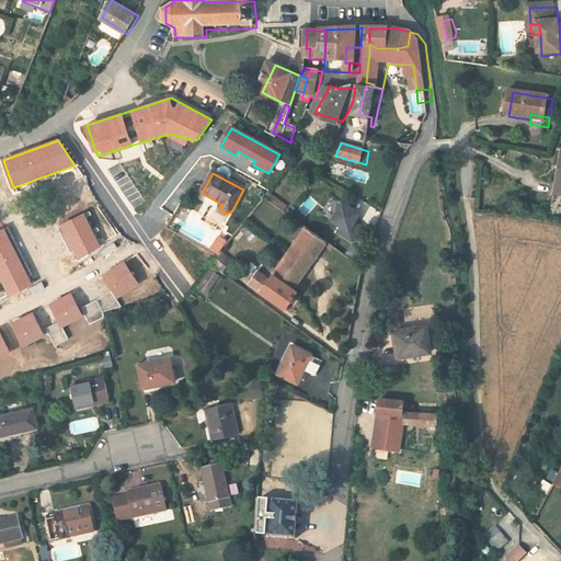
[(127,198),(135,213),(145,206),(137,193),(127,198)]
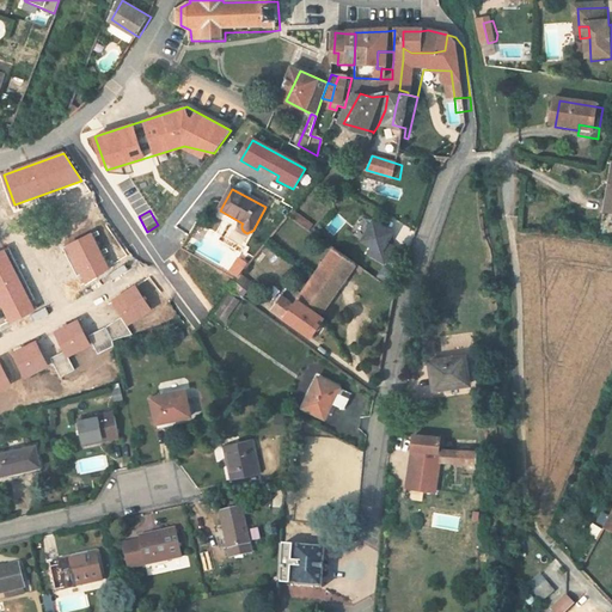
[(367,243),(378,249),(374,256),(392,267),(403,248),(396,244),(402,233),(380,221),(367,243)]
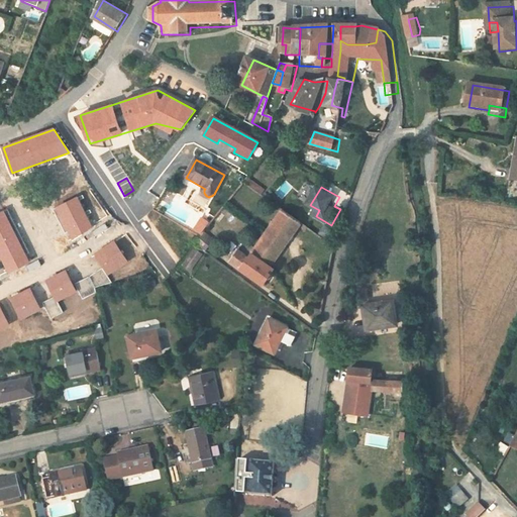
[(91,226),(77,198),(57,208),(72,238),(91,226)]
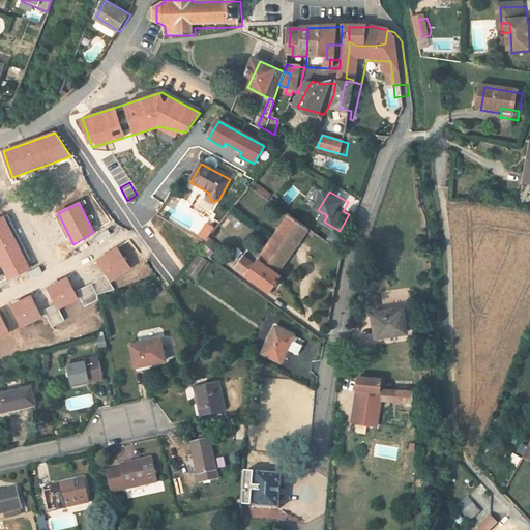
[(286,277),(283,275),(314,230),(295,216),(264,261),(255,255),(243,271),(274,294),(286,277)]
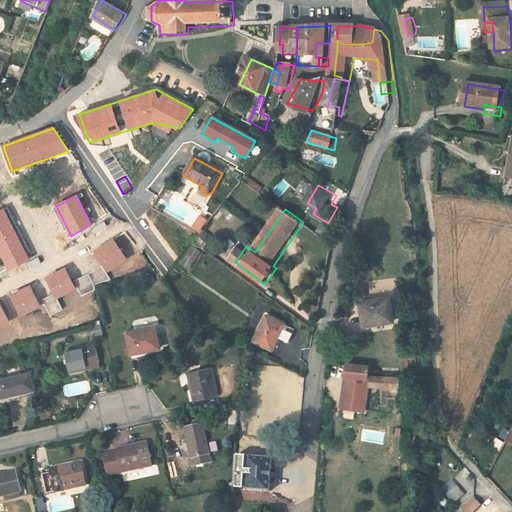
[(28,259),(3,210),(0,211),(0,253),(8,269),(28,259)]
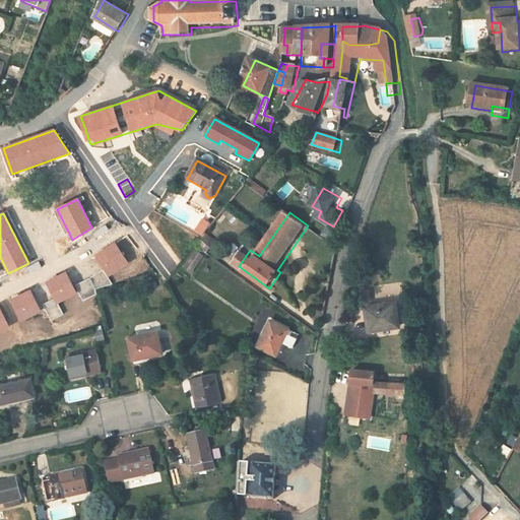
[(201,217),(194,232),(203,236),(210,222),(201,217)]
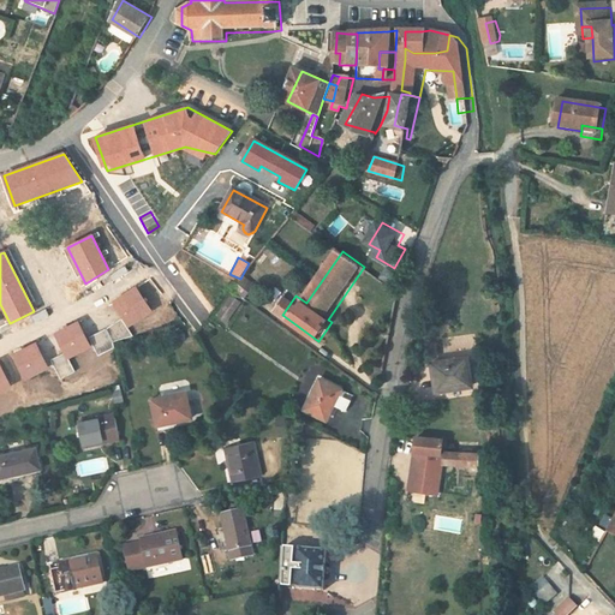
[(237,285),(249,291),(254,282),(242,276),(237,285)]
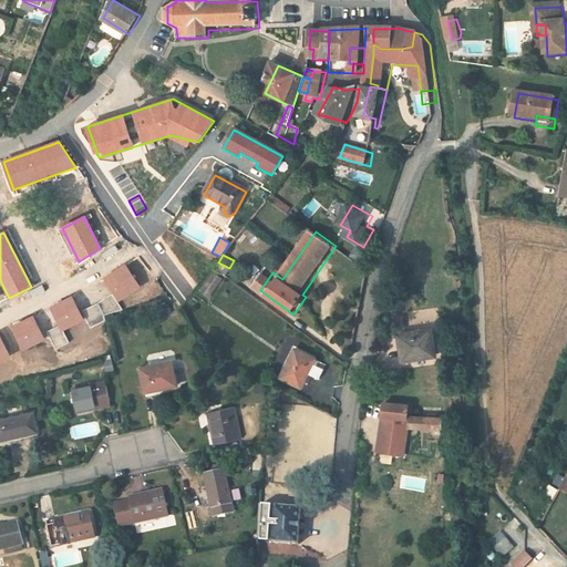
[(125,265),(103,278),(119,301),(140,287),(125,265)]
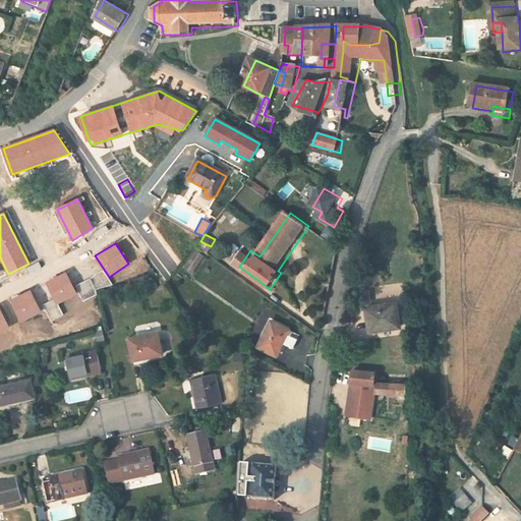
[(194,252),(184,268),(192,273),(201,257),(194,252)]
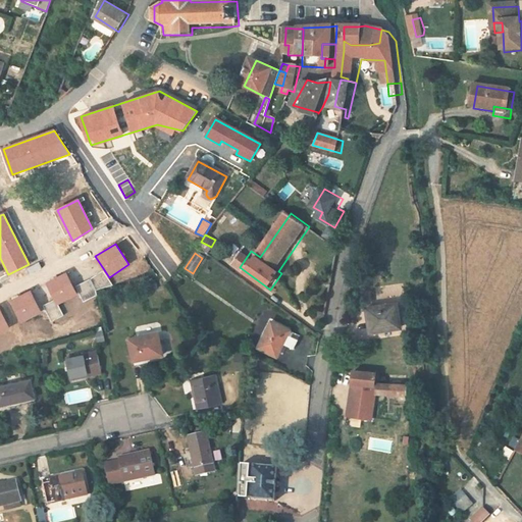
[(90,279),(75,286),(84,302),(96,296),(95,291),(112,285),(103,271),(90,279)]
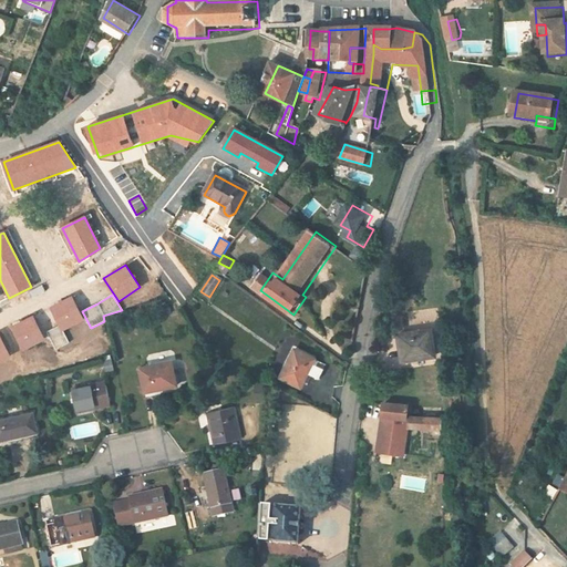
[(72,297),(49,308),(59,327),(61,331),(62,331),(83,320),(72,297)]
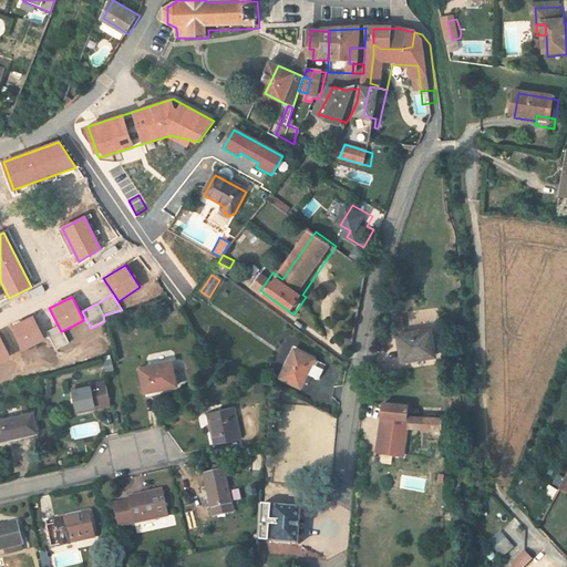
[(32,316),(10,327),(22,351),(44,340),(32,316)]
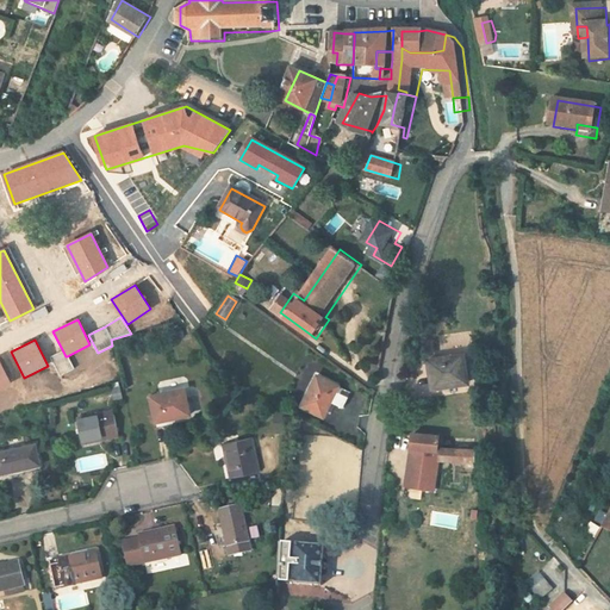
[(66,356),(63,352),(51,358),(61,375),(74,369),(67,356),(66,356)]
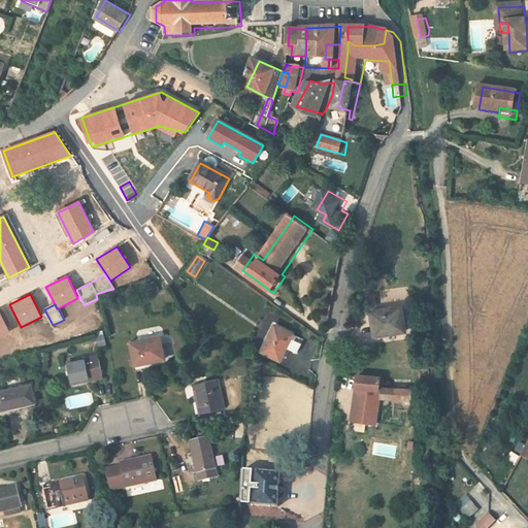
[(387,337),(414,336),(413,310),(385,312),(387,337)]
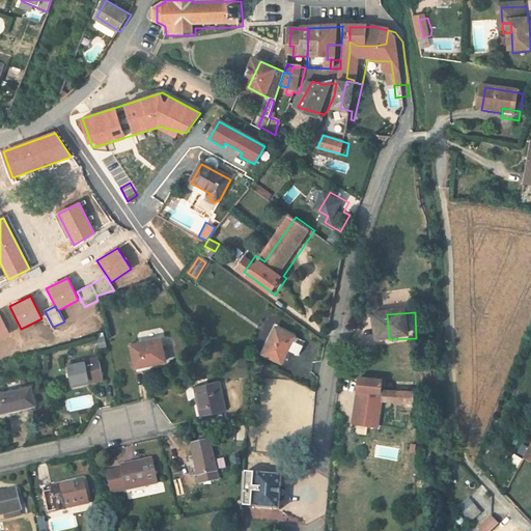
[(0,315),(0,338),(9,335),(0,315)]
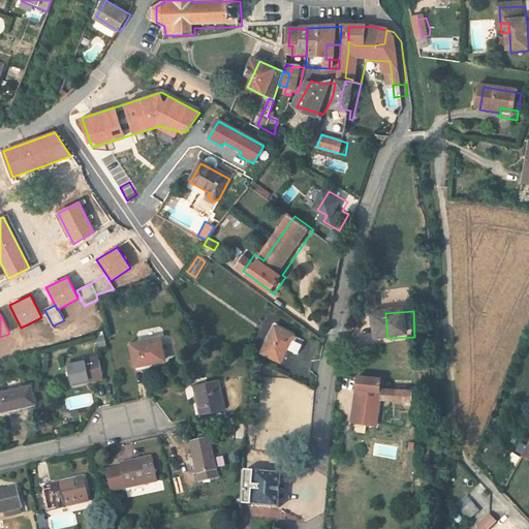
[(281,364),(296,335),(276,325),(261,353),(281,364)]
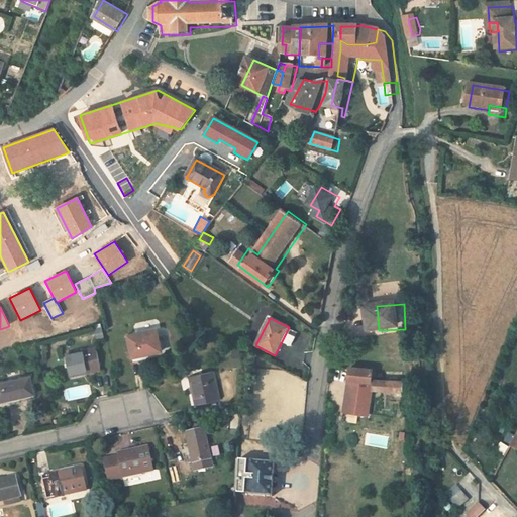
[(165,334),(135,340),(136,346),(126,348),(130,365),(140,363),(140,362),(170,354),(165,334)]
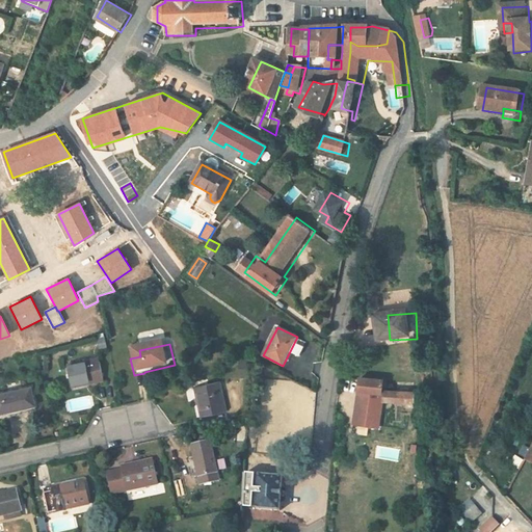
[(241,360),(240,377),(250,378),(251,361),(241,360)]
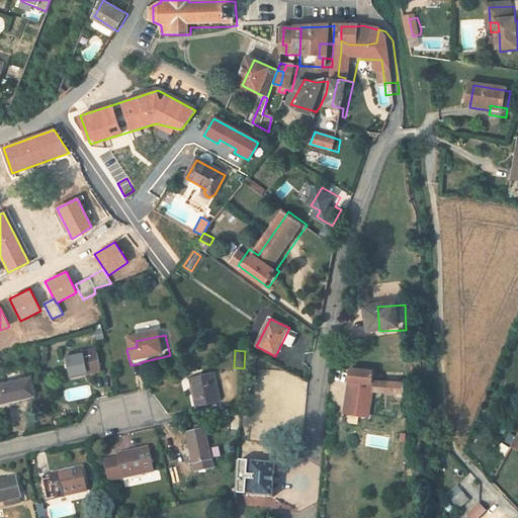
[(104,354),(74,361),(79,382),(109,375),(104,354)]
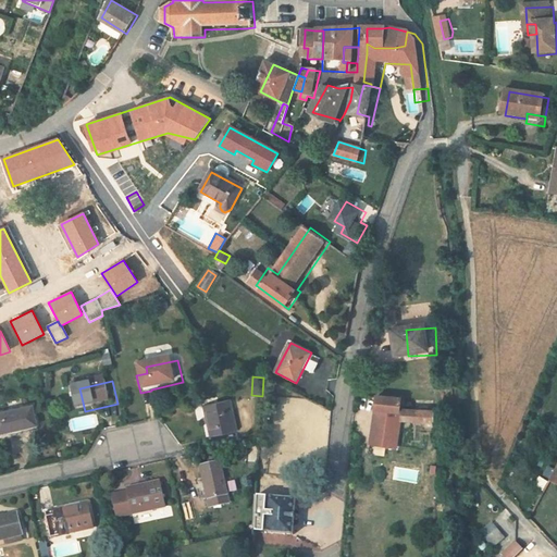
[(408,416),(406,416),(407,400),(384,397),(382,412),(378,447),(404,450),(408,416)]
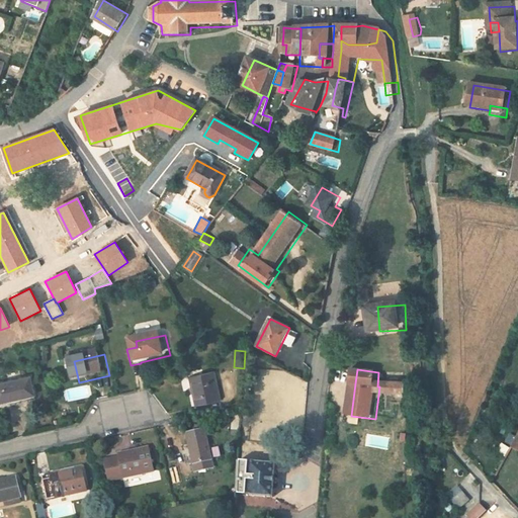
[(221,377),(201,381),(207,410),(227,406),(221,377)]
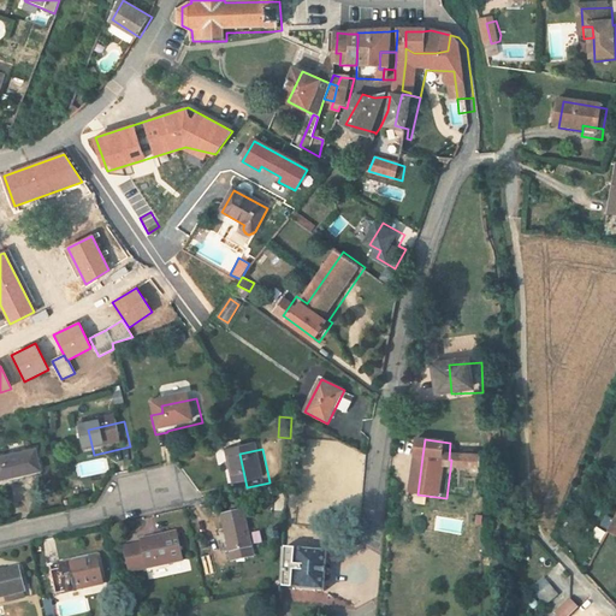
[(45,452),(3,462),(6,484),(49,474),(45,452)]
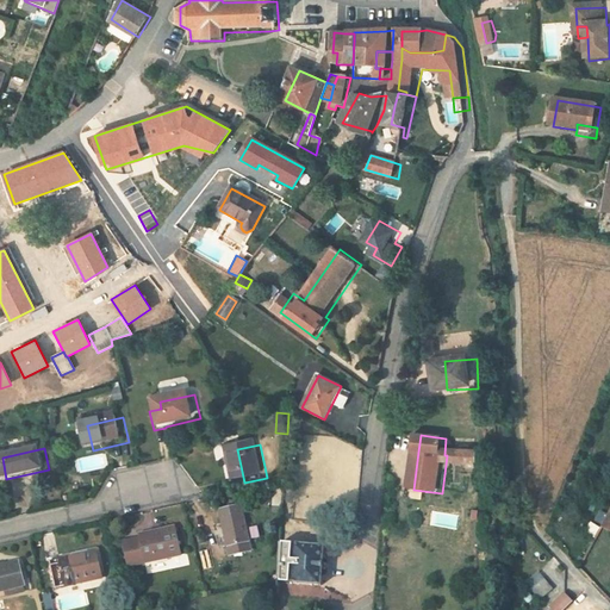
[(462,464),(480,465),(480,455),(449,453),(448,464),(462,464)]
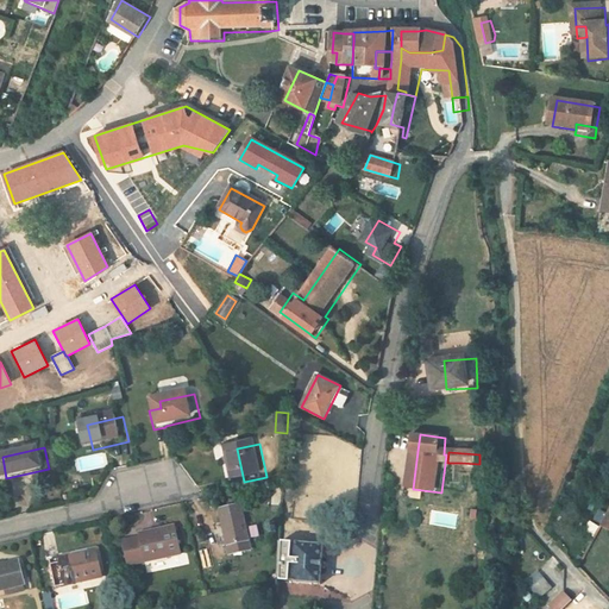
[(602,523),(606,513),(598,510),(595,521),(602,523)]
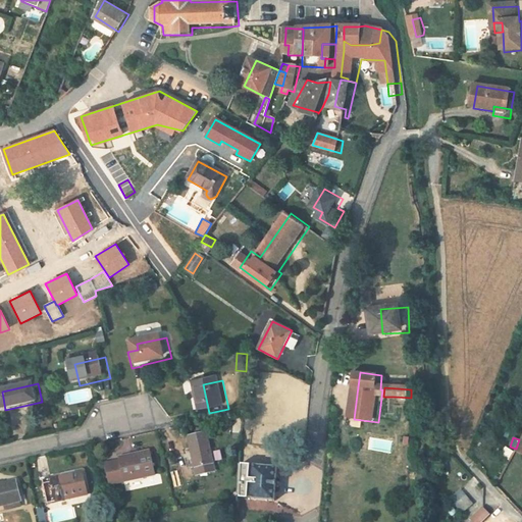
[(212,439),(195,444),(203,480),(220,477),(212,439)]
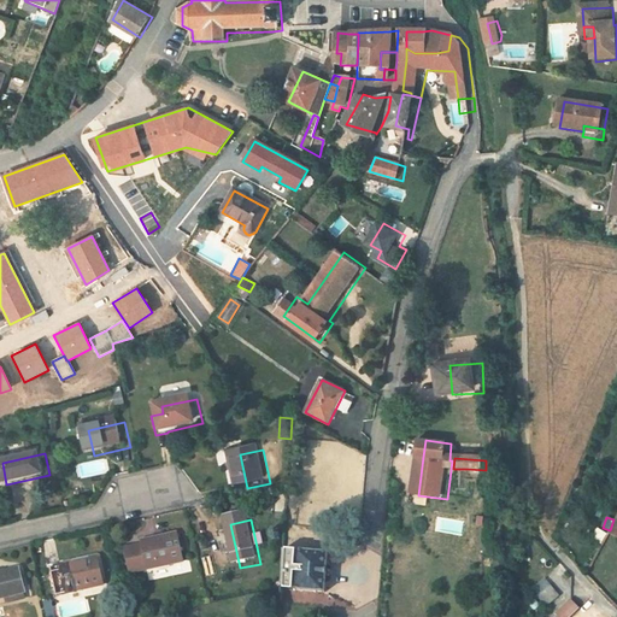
[(153,576),(191,569),(186,541),(174,544),(175,547),(150,553),(153,576)]
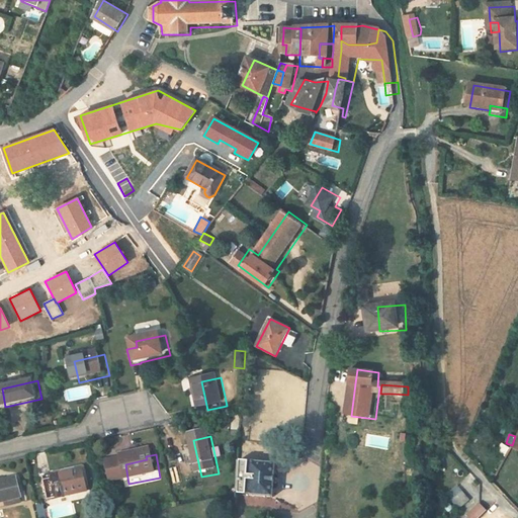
[(236,494),(272,497),(275,465),(238,462),(236,494)]
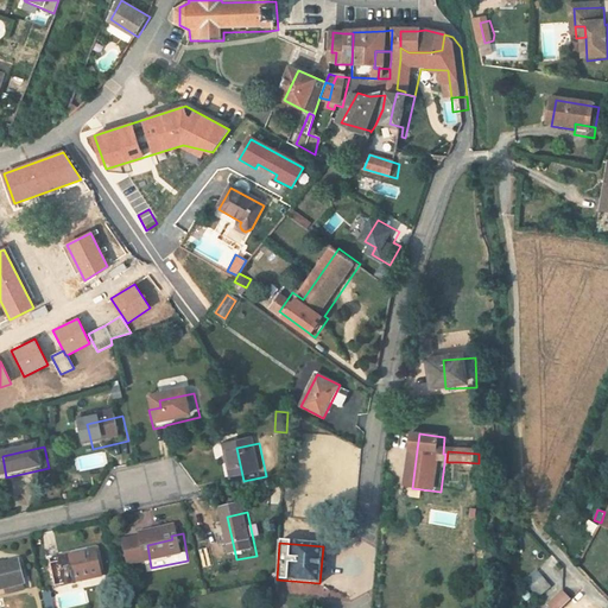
[(63,591),(108,583),(102,555),(87,558),(88,564),(58,570),(63,591)]
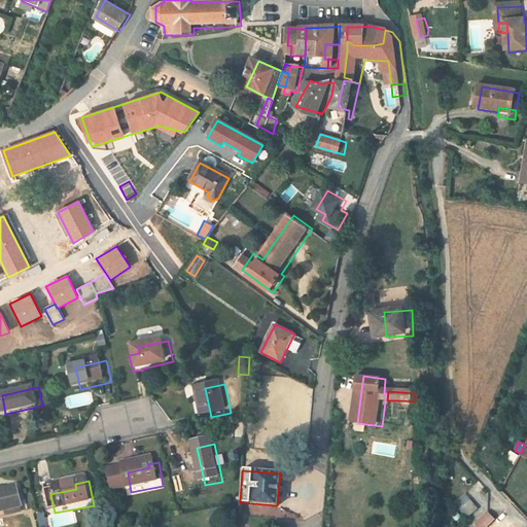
[(49,489),(50,494),(76,489),(75,484),(49,489)]
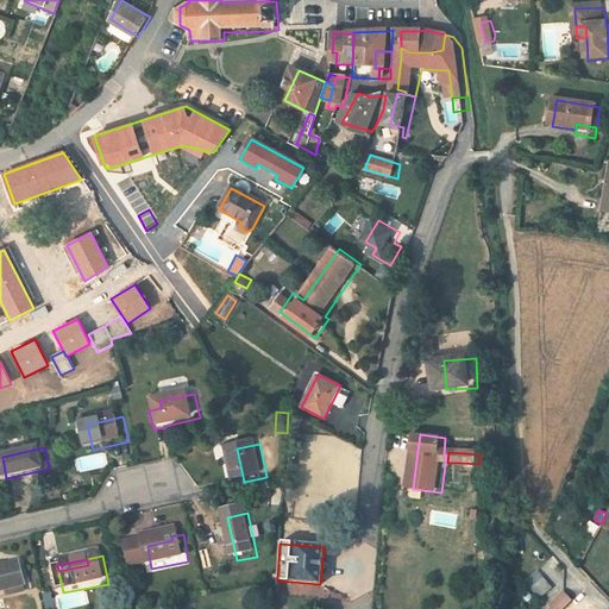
[(26,567),(0,571),(0,596),(31,591),(26,567)]
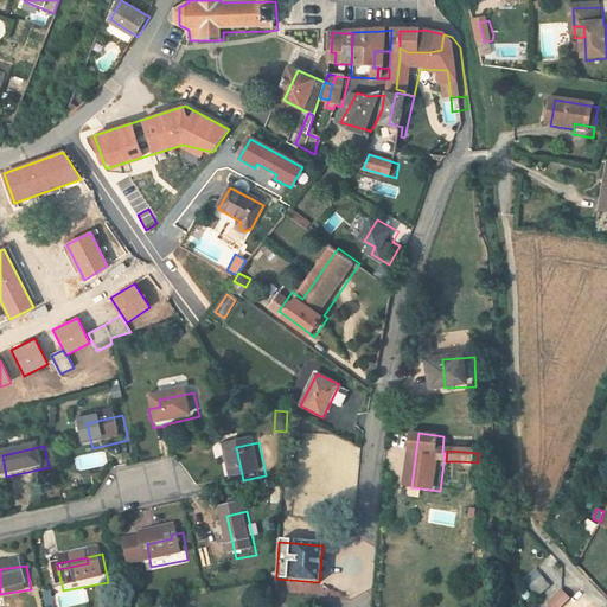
[(535,587),(548,576),(542,569),(529,581),(535,587)]
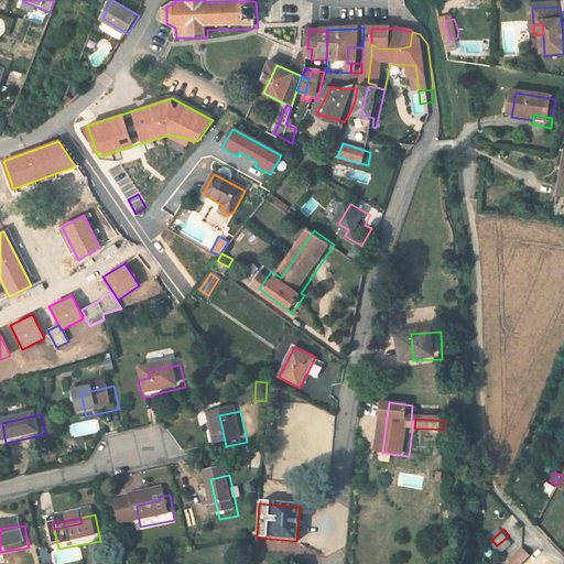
[(497,545),(506,554),(517,544),(509,535),(497,545)]
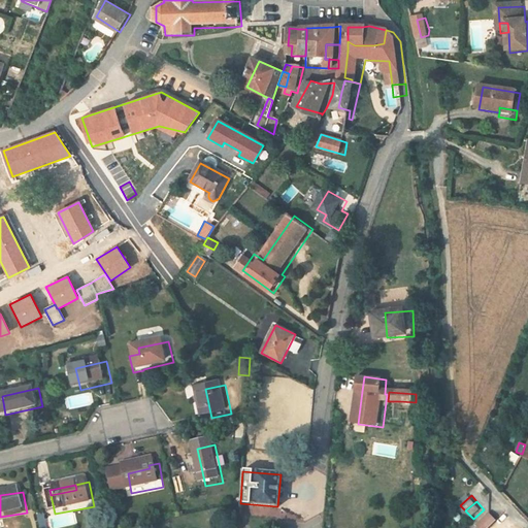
[(485,527),(493,527),(501,520),(495,515),(484,527),(485,527)]
